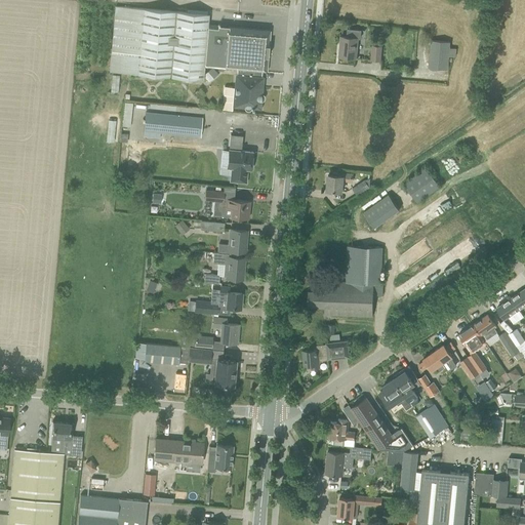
[(204,67),(256,71),(267,72),(270,30),(260,29),(207,25),(208,14),(115,6),(110,72),(203,80),(204,67)]
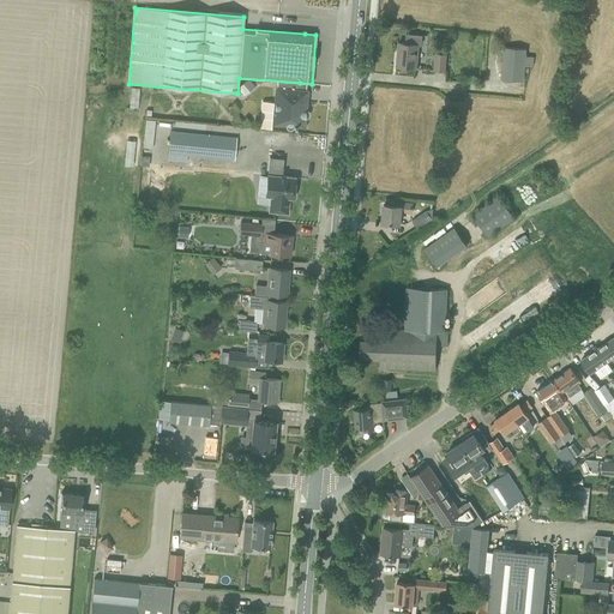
[(446,32),(443,32),(439,35),(439,40),(441,42),(446,42),(449,40),(449,36),(446,32)]
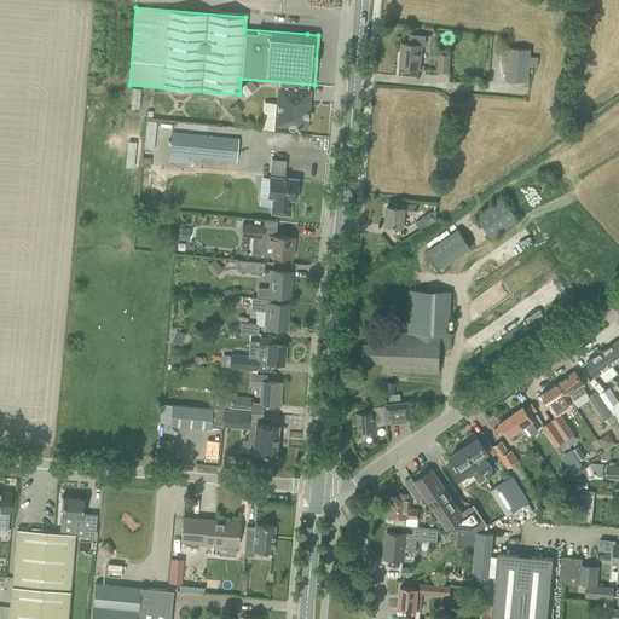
[(422,45),(424,45),(426,38),(426,35),(409,34),(409,41),(409,44),(403,42),(400,67),(420,69),(421,57),(422,45)]
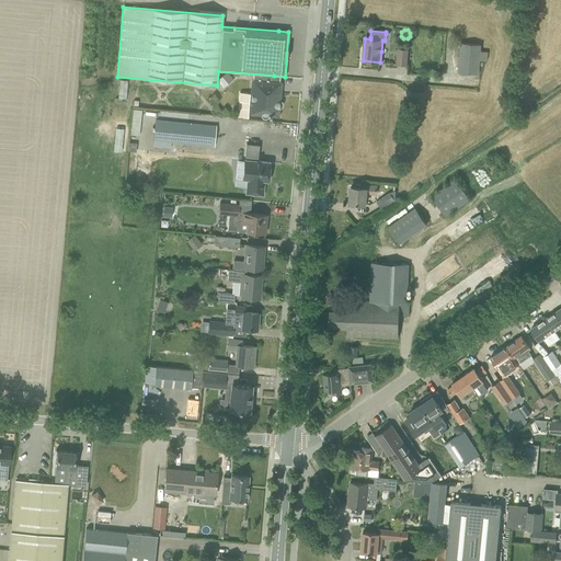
[(460,43),(458,72),(479,73),(480,60),(487,60),(488,52),(481,52),(481,45),(460,43)]
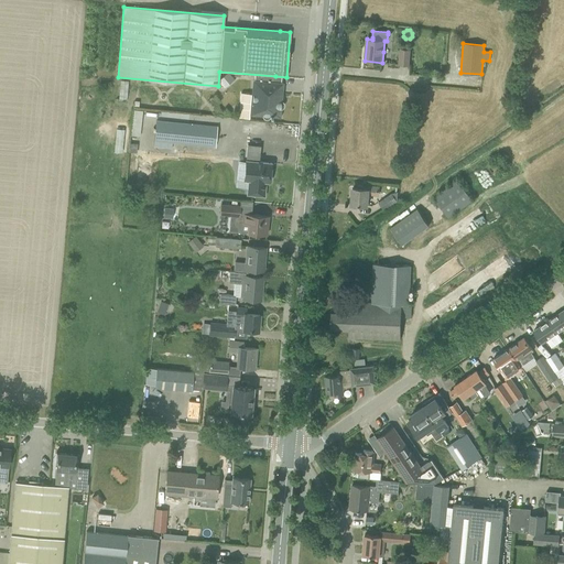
[(399,64),(409,65),(410,50),(400,49),(399,64)]
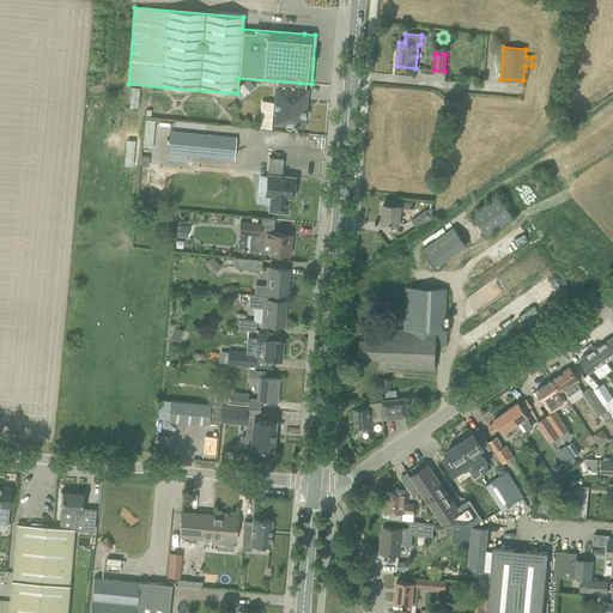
[(248,79),(238,87),(243,95),(254,86),(248,79)]
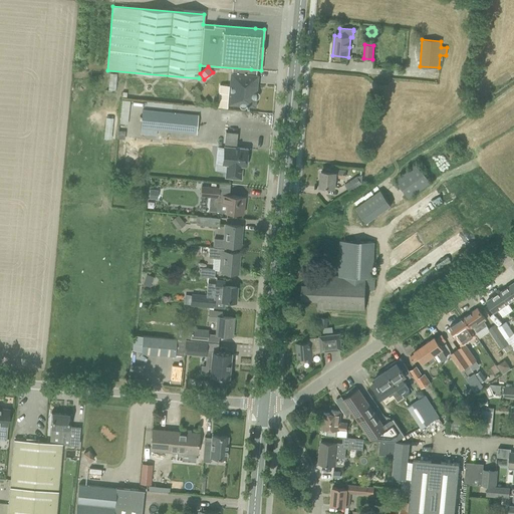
[(109,73),(108,89),(115,90),(116,73),(109,73)]
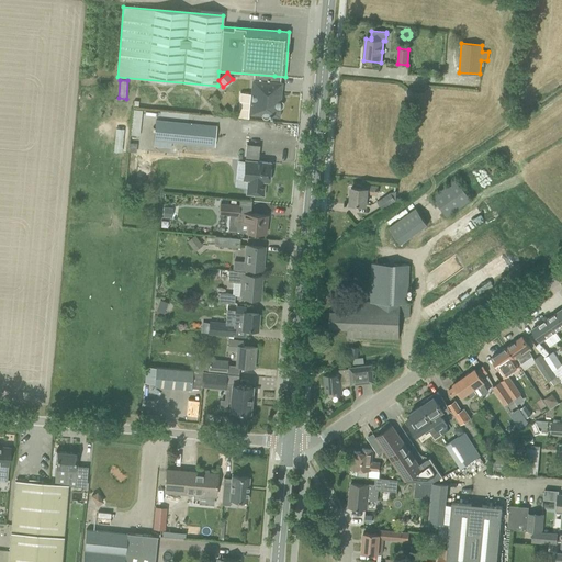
[(248,117),(248,114),(261,115),(261,116),(262,117),(263,119),(265,119),(266,119),(267,117),(268,117),(268,116),(280,117),(280,113),(279,113),(280,99),(278,99),(279,94),(280,94),(281,83),(270,82),(251,80),(250,93),(239,92),(237,116),(248,117)]
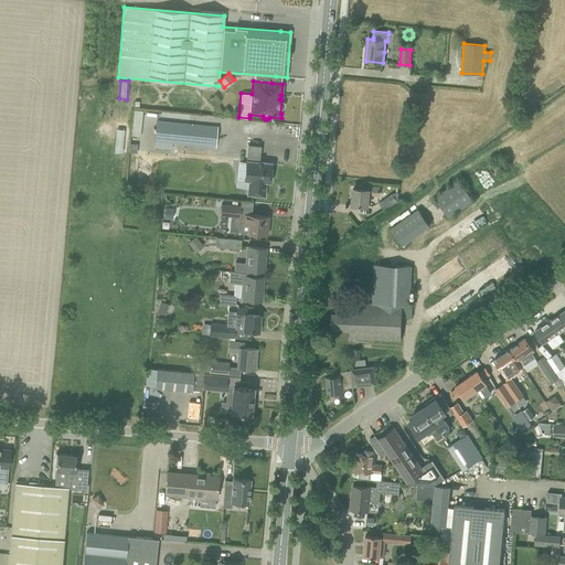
[(153,148),(173,149),(173,144),(215,147),(217,127),(156,120),(153,148)]
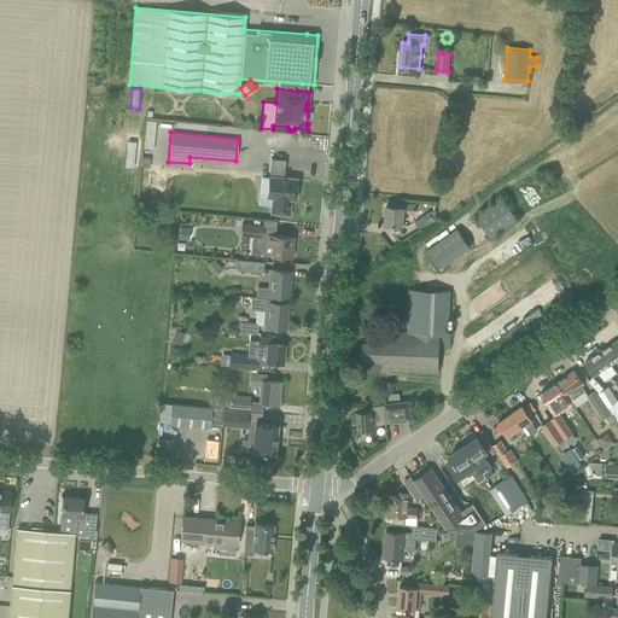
[(128,140),(126,165),(134,167),(136,141),(128,140)]
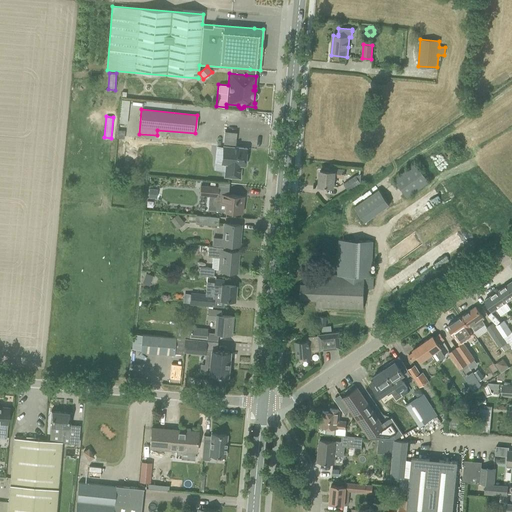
[(461,152),(454,142),(443,150),(450,160),(461,152)]
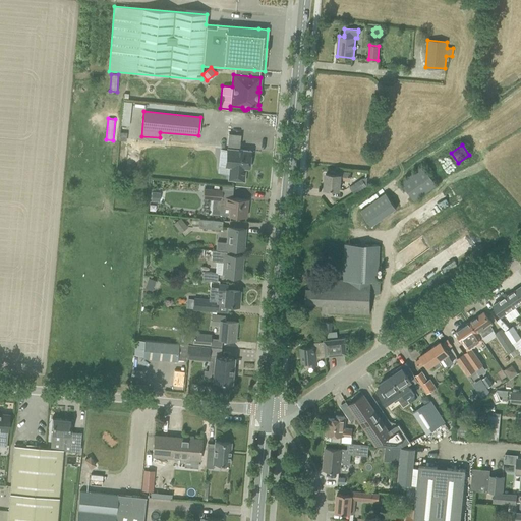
[(250,151),(240,150),(227,148),(225,166),(229,167),(228,180),(234,180),(244,181),(245,168),(249,169),(250,151)]
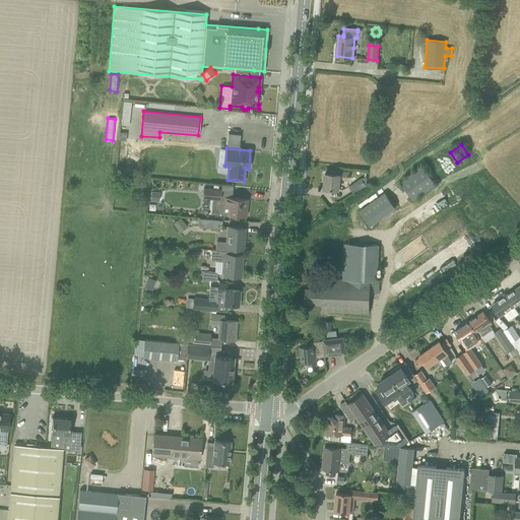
[(175,161),(168,165),(173,176),(174,179),(182,175),(180,172),(175,161)]
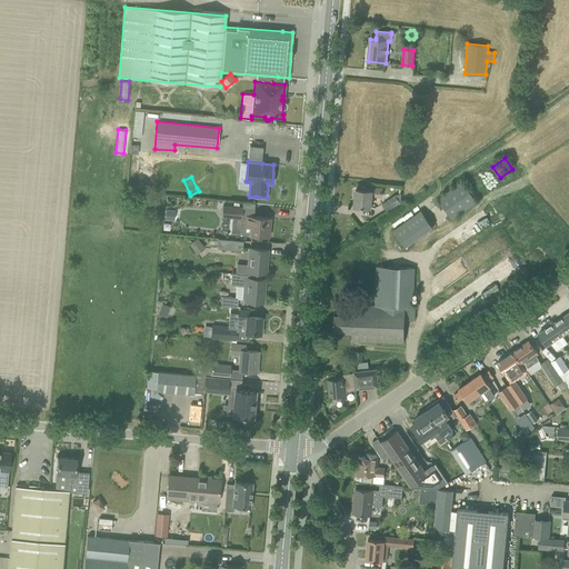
[(477,201),(462,181),(438,199),(452,219),(477,201)]
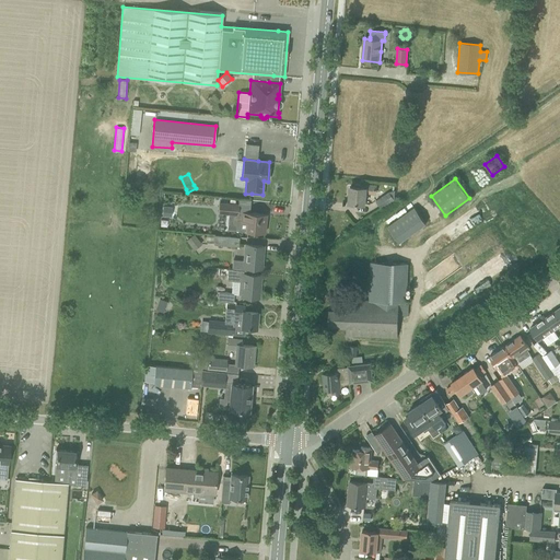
[(375,194),(376,186),(365,185),(365,188),(350,186),(349,202),(364,205),(365,193),(375,194)]
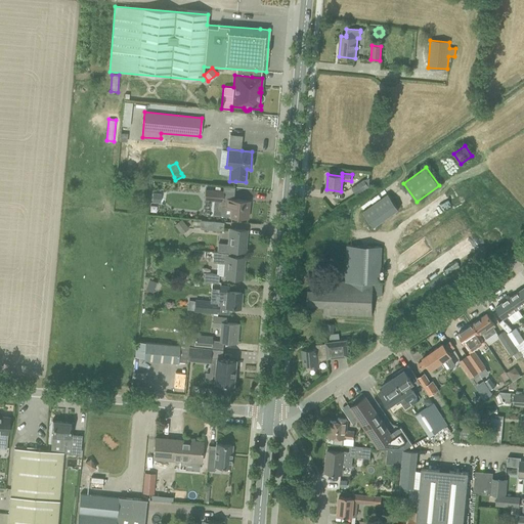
[(363,179),(351,188),(357,197),(368,187),(363,179)]
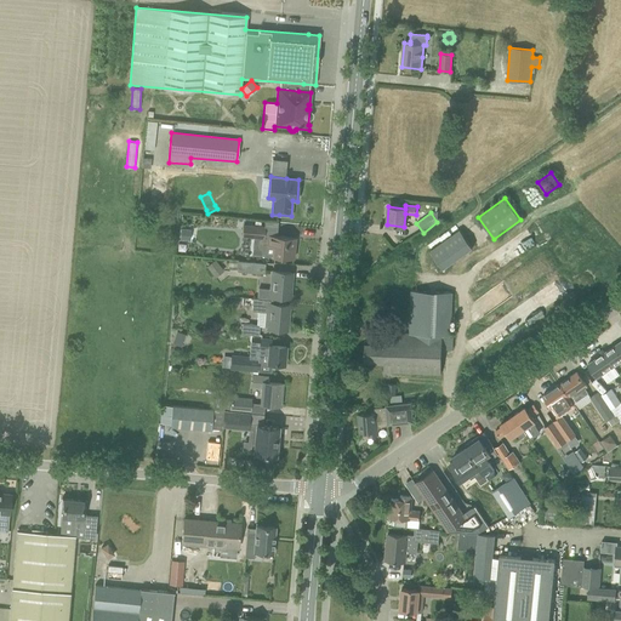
[(265,227),(241,226),(241,237),(263,238),(265,227)]
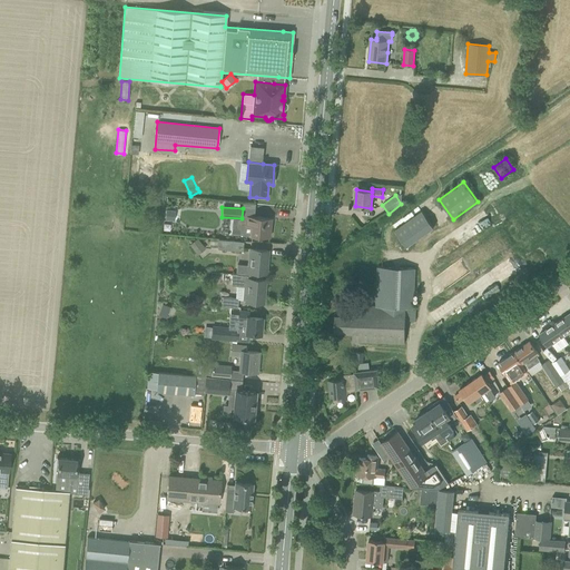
[(241,224),(239,235),(244,235),(251,236),(258,236),(269,237),(272,218),(261,217),(246,216),(245,225),(241,224)]
